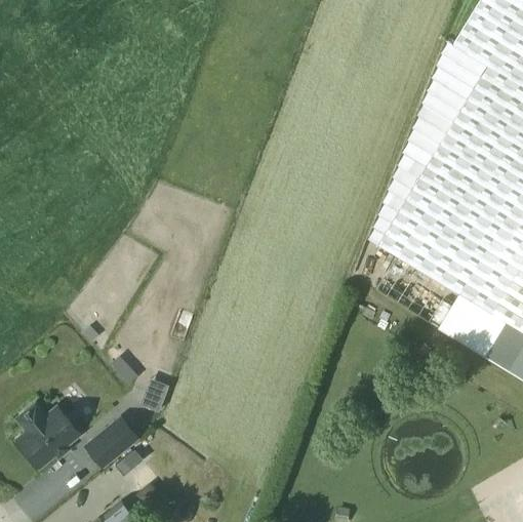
[(487,65),(377,245),(457,294),(522,333),(522,0),(481,0),(453,44),(487,65)]
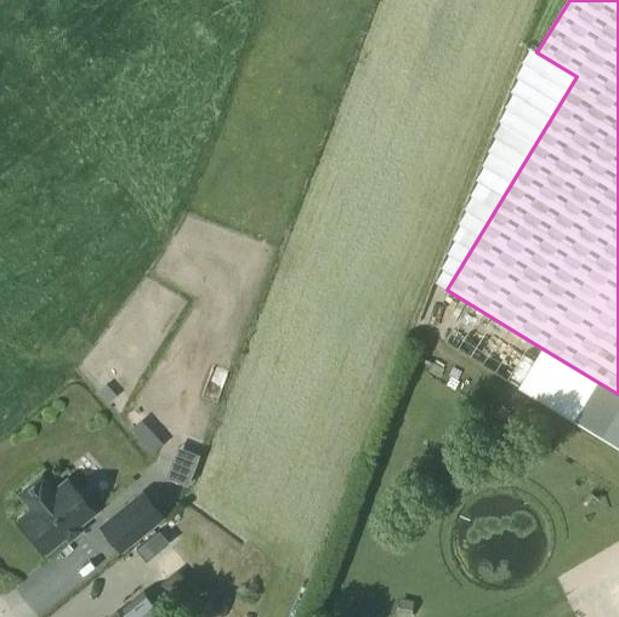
[(577,76),(537,52),(527,47),(438,285),(447,290),(577,76)]
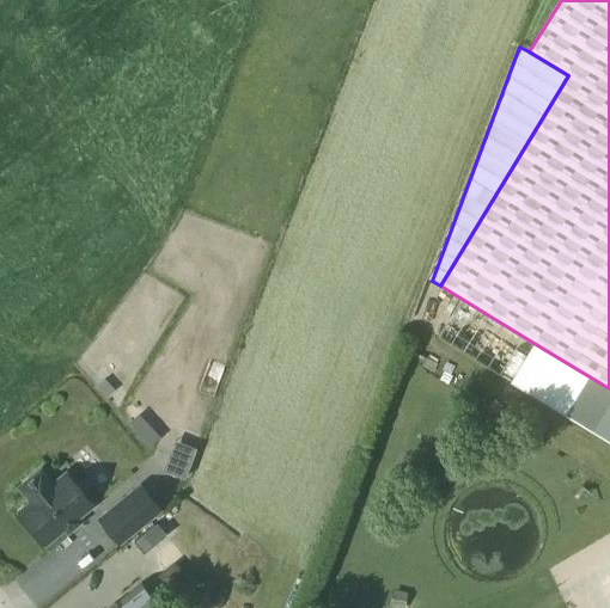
[(609,388),(534,343),(513,376),(609,435),(609,388)]
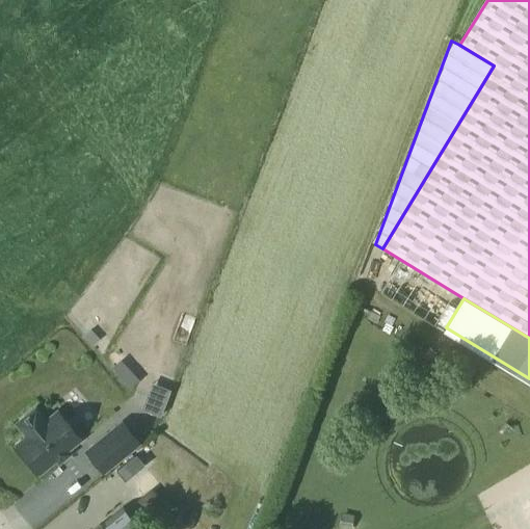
[(154,380),(153,380),(143,406),(162,414),(173,388),(154,380)]
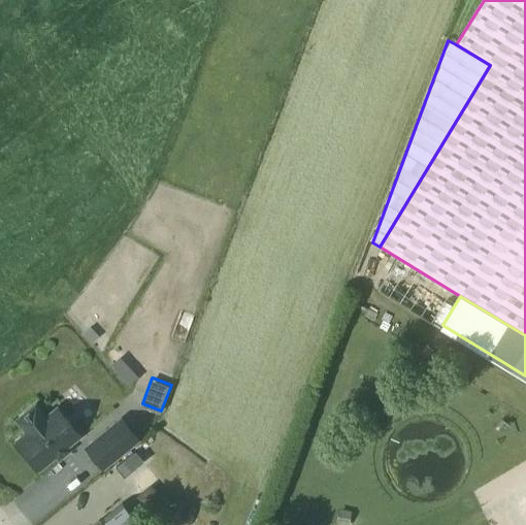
[(34,431),(23,440),(44,467),(85,435),(75,423),(63,407),(52,417),(41,404),(24,419),(34,431)]
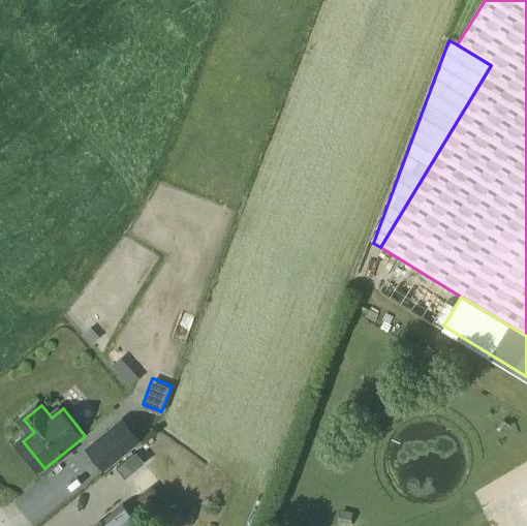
[(109,464),(140,438),(123,418),(91,443),(109,464)]
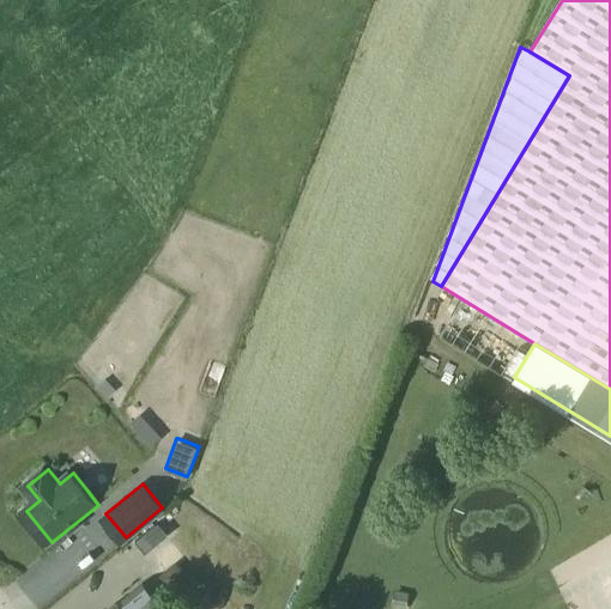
[(62,542),(74,559),(108,536),(97,519),(62,542)]
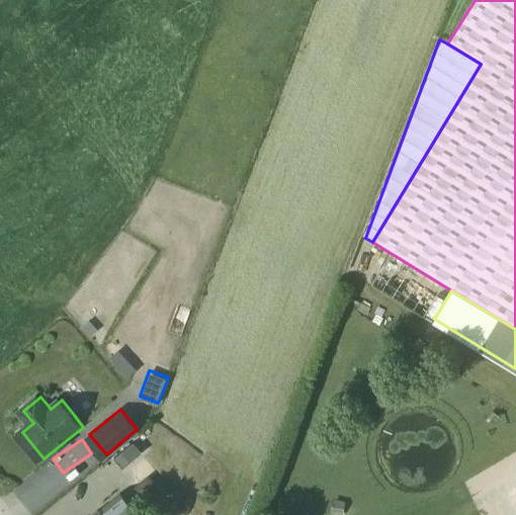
[(76,489),(106,467),(95,451),(65,474),(76,489)]
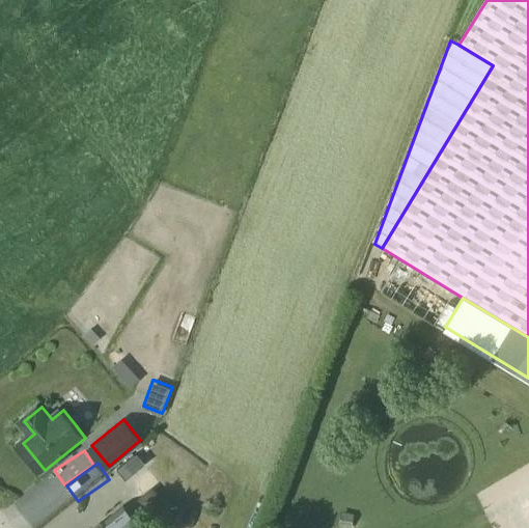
[(133,527),(138,524),(121,505),(102,522),(101,521),(91,527),(133,527)]
